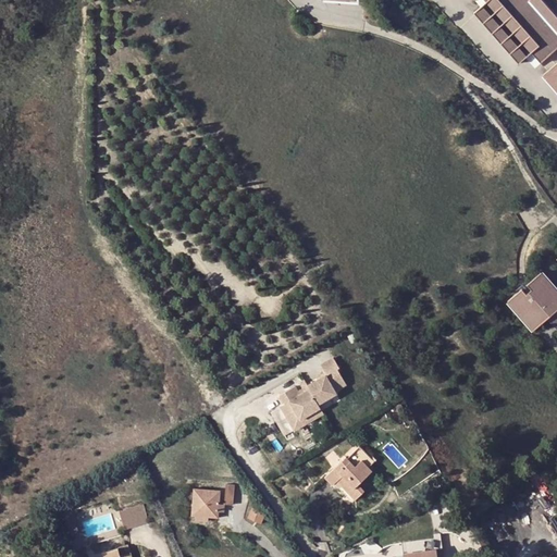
[(556,0),(473,0),(475,2),(478,0),(484,0),(486,2),(473,13),(519,64),(532,53),(541,62),(556,47),(556,16),(542,0),(555,0),(556,2),(556,0)]
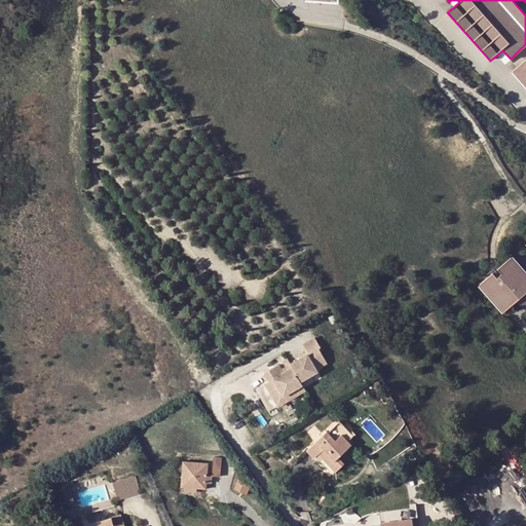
[(525,61),(517,69),(525,78),(525,61)]
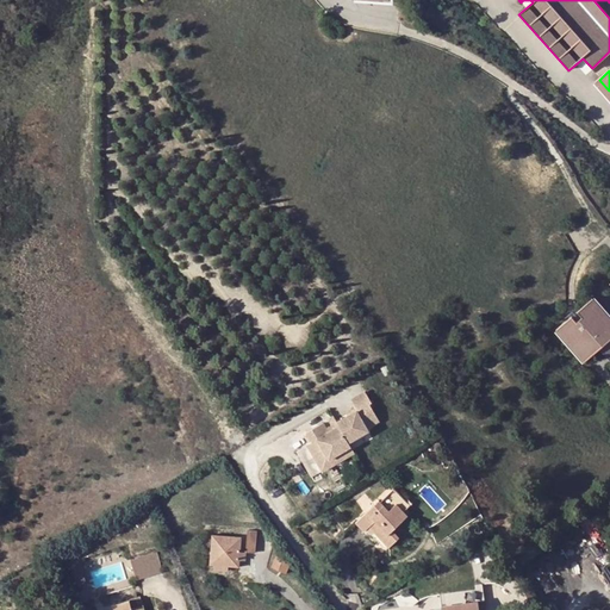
[(609,311),(597,297),(582,309),(586,315),(579,321),(574,316),(561,328),(589,361),(603,348),(609,354),(609,311)]
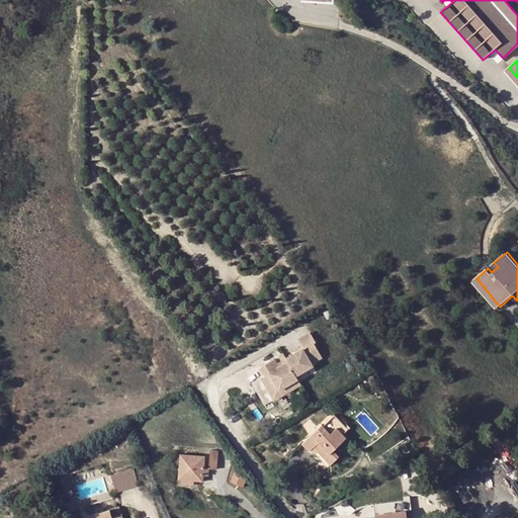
[(256,369),(261,378),(266,376),(276,393),(294,381),(292,378),(312,367),(310,363),(319,358),(311,344),(313,343),(308,333),(294,340),(300,350),(283,361),(285,365),(276,370),(270,362),(256,369)]
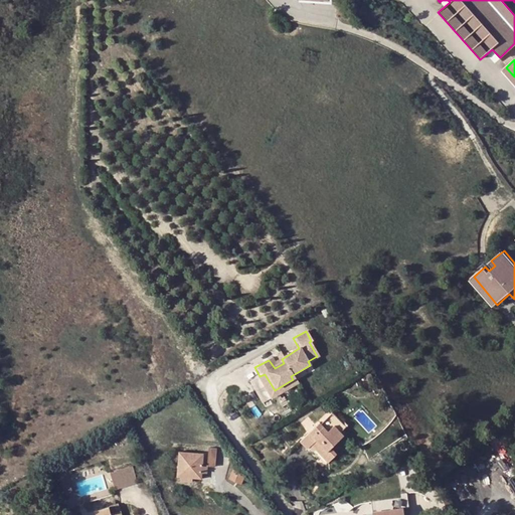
[(260,376),(255,378),(270,400),(297,385),(293,379),(275,390),(265,374),(260,376)]
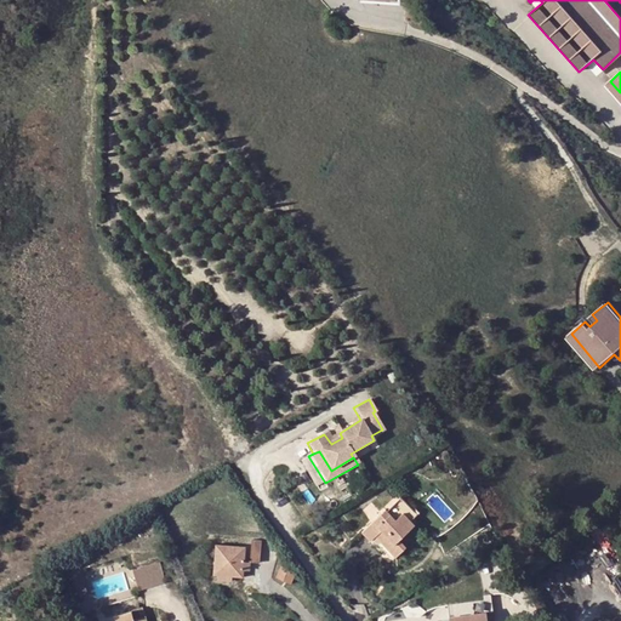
[(409,522),(417,514),(402,499),(387,512),(385,510),(362,531),(370,540),(376,535),(397,558),(406,550),(398,541),(414,528),(409,522)]
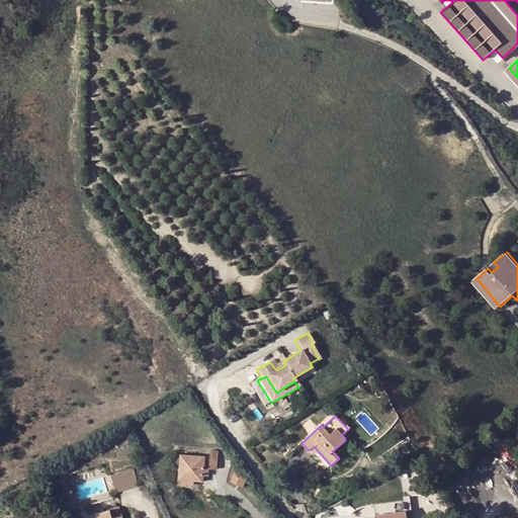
[(210,469),(216,469),(218,450),(209,449),(208,468),(208,469),(210,469)]
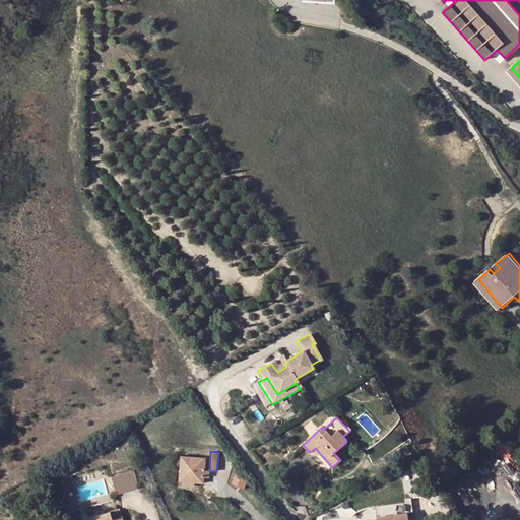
[(196,481),(203,482),(203,477),(204,470),(206,459),(182,456),(179,479),(184,480),(196,481)]
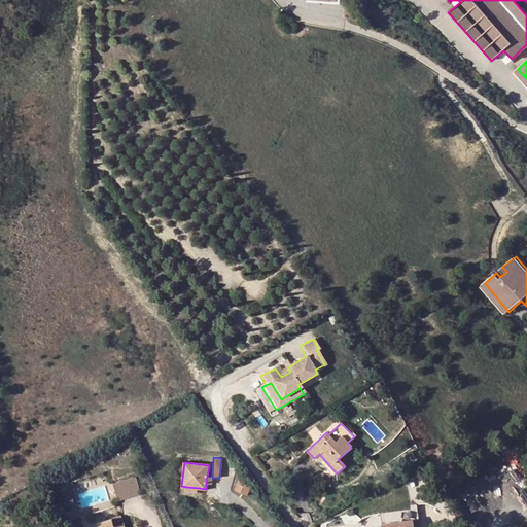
[(137,476),(113,483),(118,500),(142,494),(137,476)]
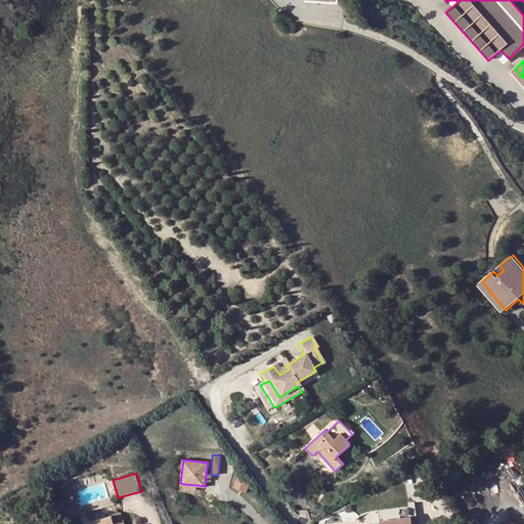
[(232,486),(244,491),(249,481),(237,477),(232,486)]
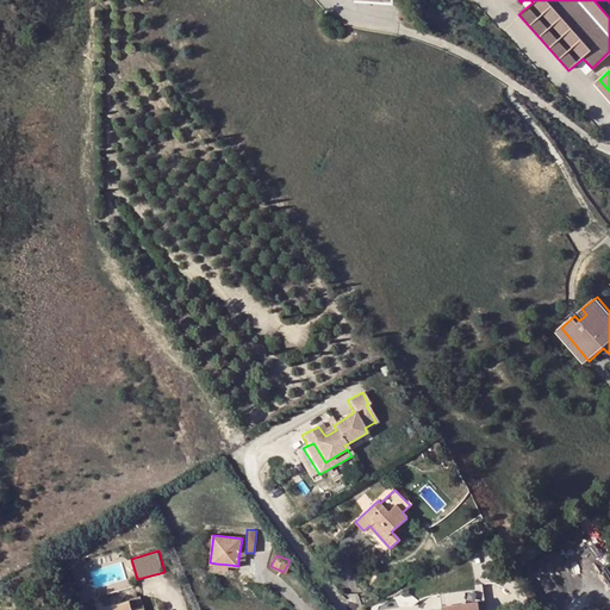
[(88,583),(81,558),(69,561),(76,585),(88,583)]
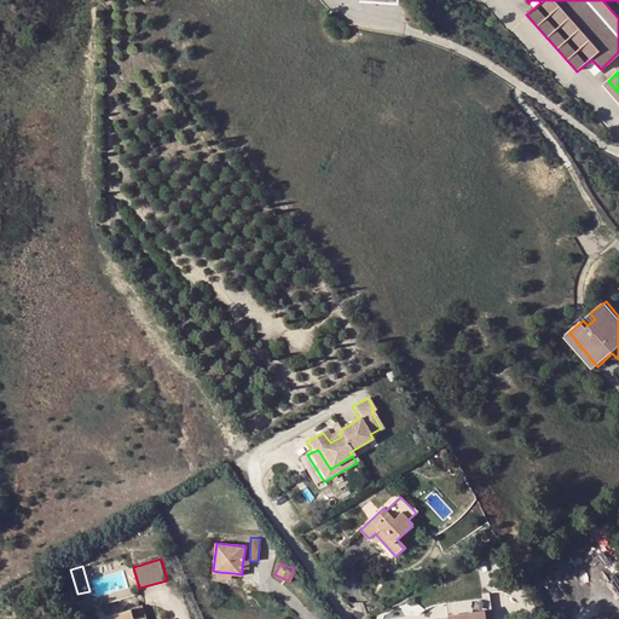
[(450,599),(451,603),(489,600),(491,617),(498,615),(495,588),(487,589),(487,593),(450,599)]
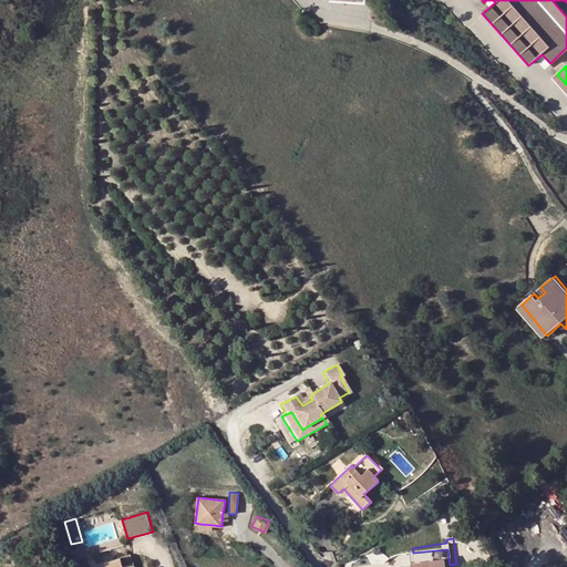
[(414,566),(450,566),(450,565),(447,549),(413,553),(414,566)]
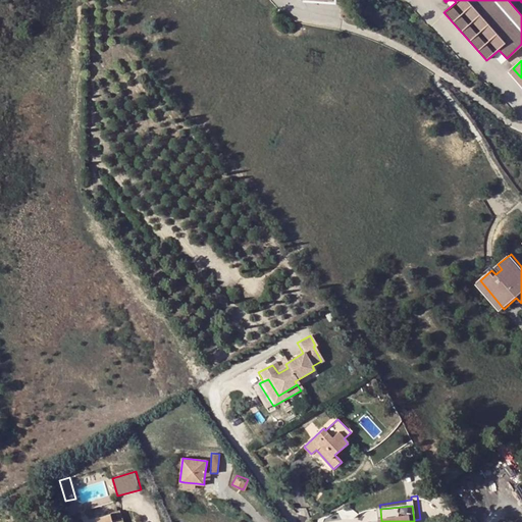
[(123,520),(120,509),(96,516),(98,521),(120,521),(123,520)]
